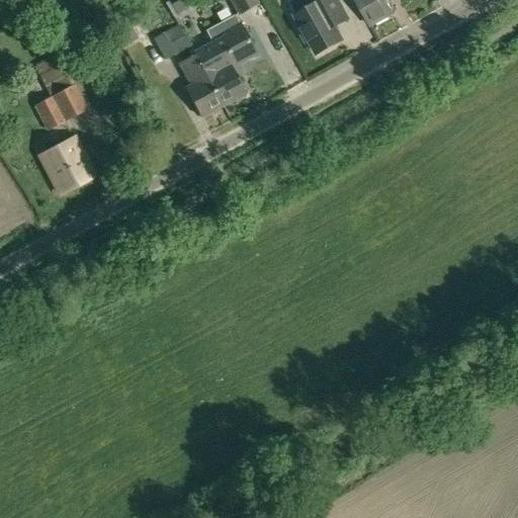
[(178,24),(178,25),(180,24),(175,13),(186,7),(182,0),(177,0),(169,5),(168,2),(165,3),(178,24)]
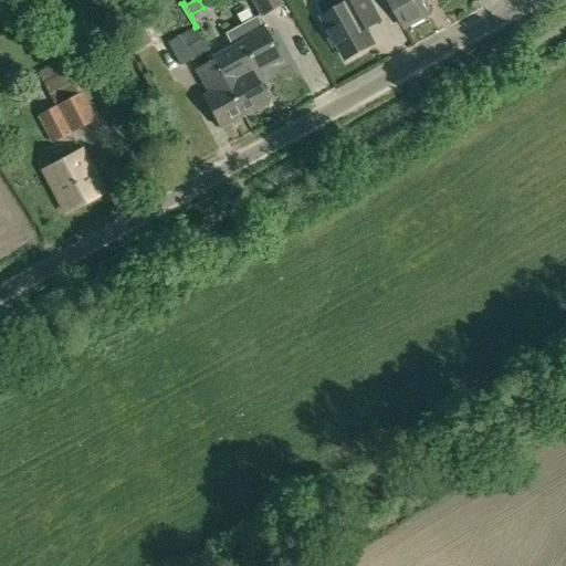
[(283,4),(280,0),(249,0),(259,18),(283,4)]
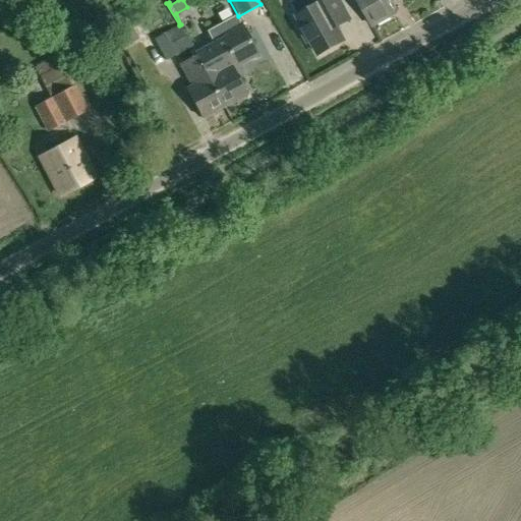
[(307,0),(311,6),(297,14),(304,27),(300,30),(306,42),(310,40),(317,54),(343,40),(337,29),(350,21),(344,8),(339,0),(307,0)]
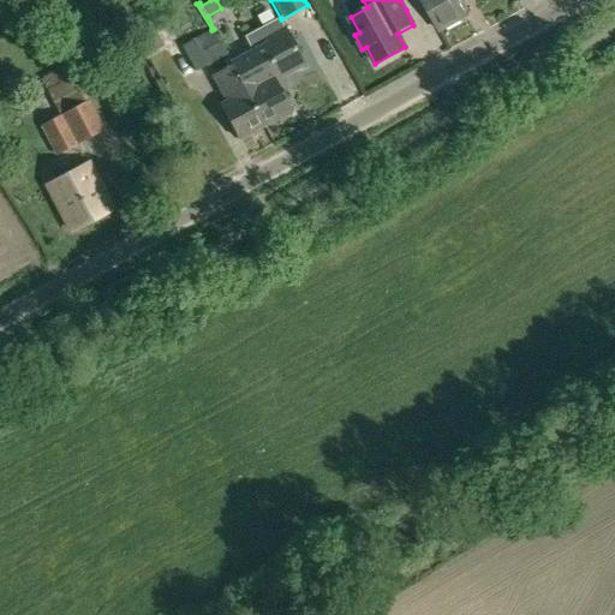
[(422,0),(437,30),(465,16),(457,0),(422,0)]
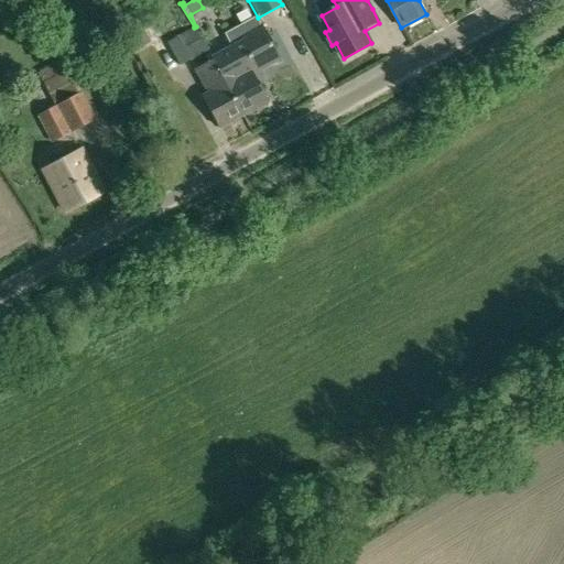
[(243,116),(266,104),(250,75),(279,61),(262,28),(260,28),(253,17),(224,33),(231,47),(212,57),(243,116)]
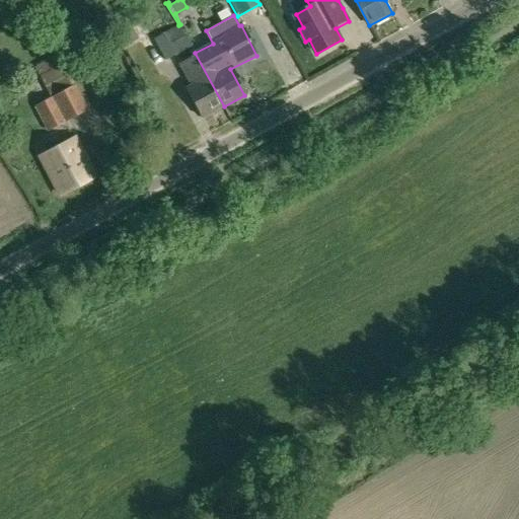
[(191,46),(184,34),(183,35),(178,24),(153,39),(164,60),(191,46)]
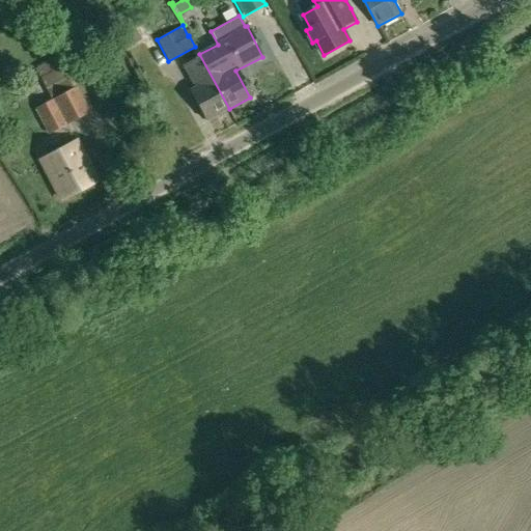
[(200,56),(184,65),(196,86),(190,89),(206,121),(229,109),(199,54),(200,56)]
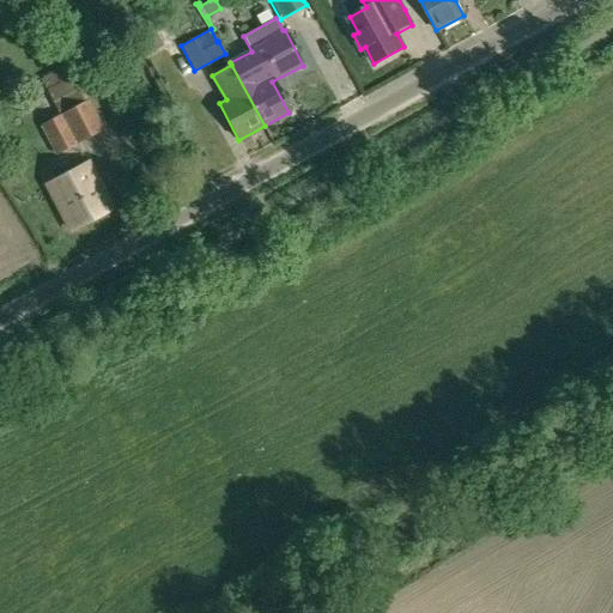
[(60,115),(41,125),(56,155),(76,145),(104,129),(89,98),(87,99),(77,74),(66,79),(47,89),(60,115)]
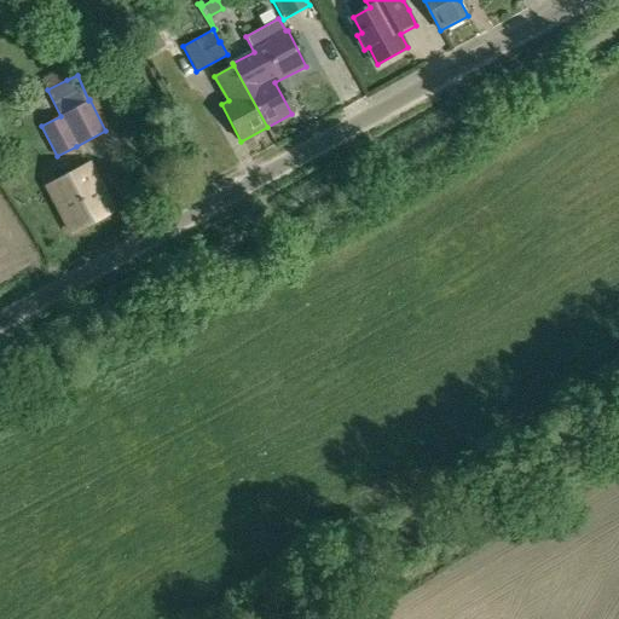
[(71,232),(113,209),(90,165),(47,187),(71,232)]
